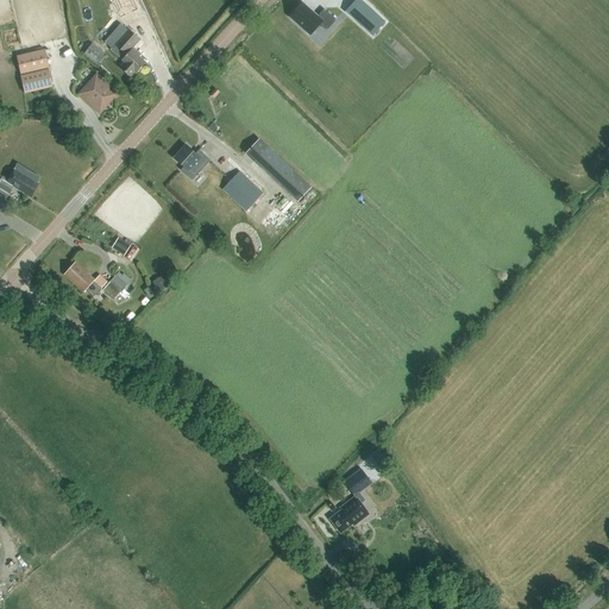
[(143,13),(137,0),(117,0),(125,20),(143,13)]
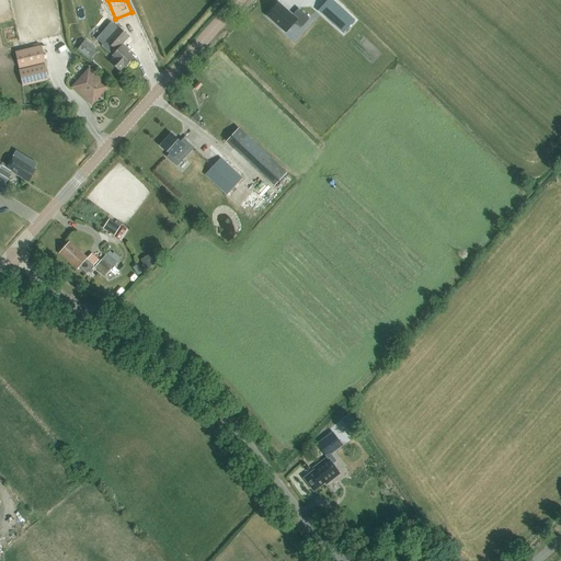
[(332,0),(328,0),(318,11),(343,33),(354,20),(332,0)]
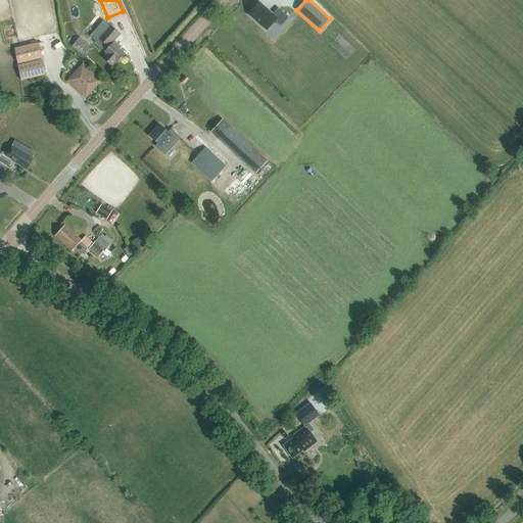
[(248,14),(266,31),(275,20),(281,27),(289,17),(278,8),(273,14),(259,2),(248,14)]
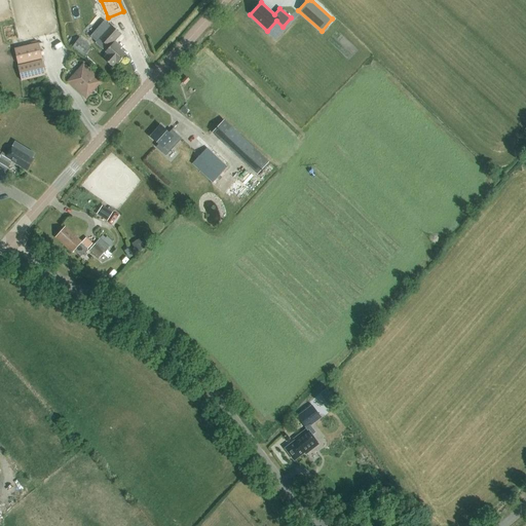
[(100,38),(96,43),(103,50),(108,45),(110,47),(106,51),(108,53),(104,59),(113,66),(117,62),(119,63),(126,53),(120,48),(122,46),(115,41),(122,34),(112,25),(100,38)]
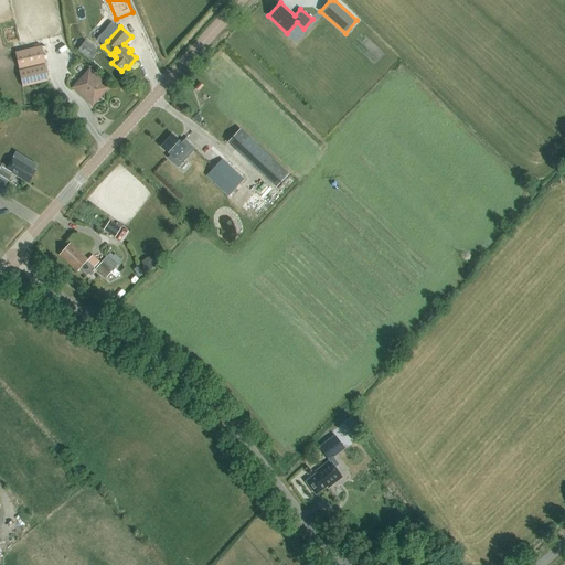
[(98,50),(85,40),(77,51),(89,61),(98,50)]
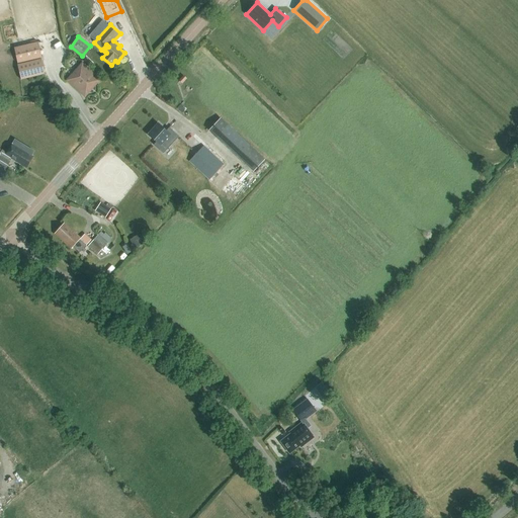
[(14,48),(17,64),(41,58),(37,41),(14,48)]
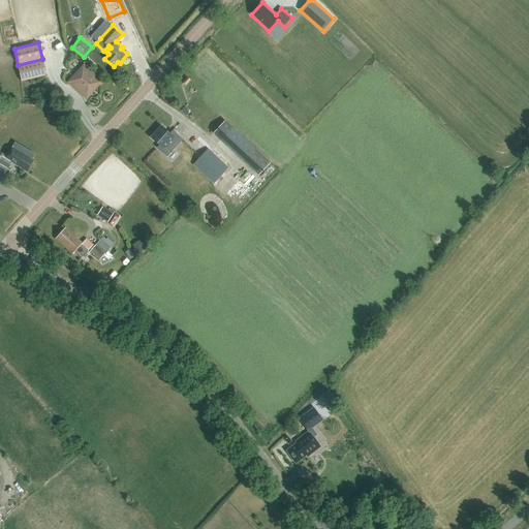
[(19,66),(23,81),(47,74),(42,60),(19,66)]
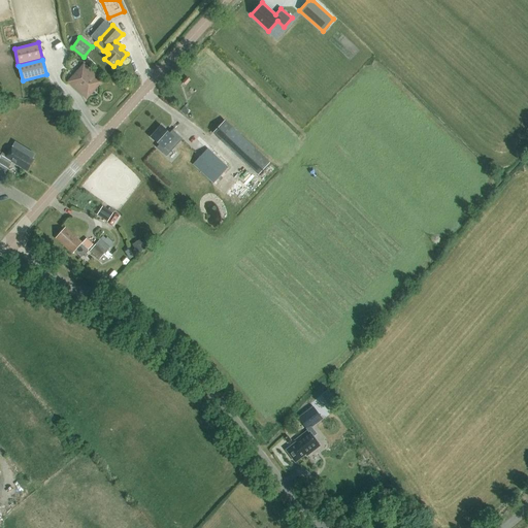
[(79,91),(79,92),(83,95),(84,95),(86,97),(100,80),(83,65),(68,81),(79,91)]
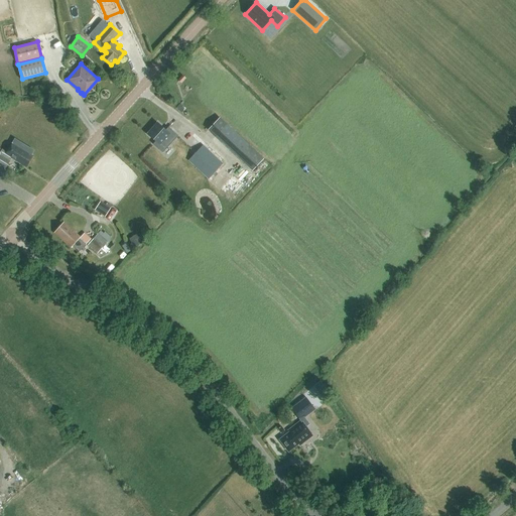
[(252,170),(263,158),(220,117),(208,130),(252,170)]
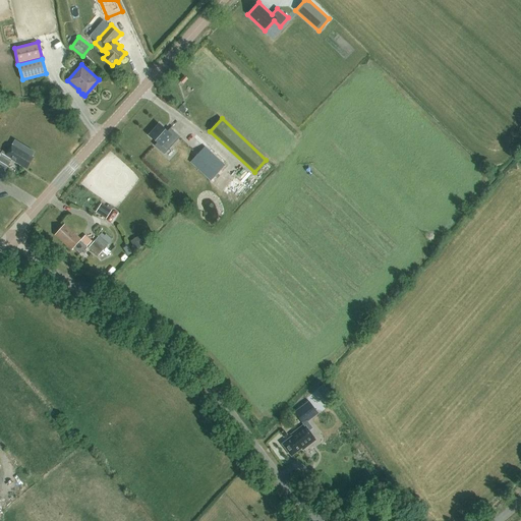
[(159,124),(150,135),(158,142),(155,146),(164,154),(179,137),(170,128),(167,131),(159,124)]
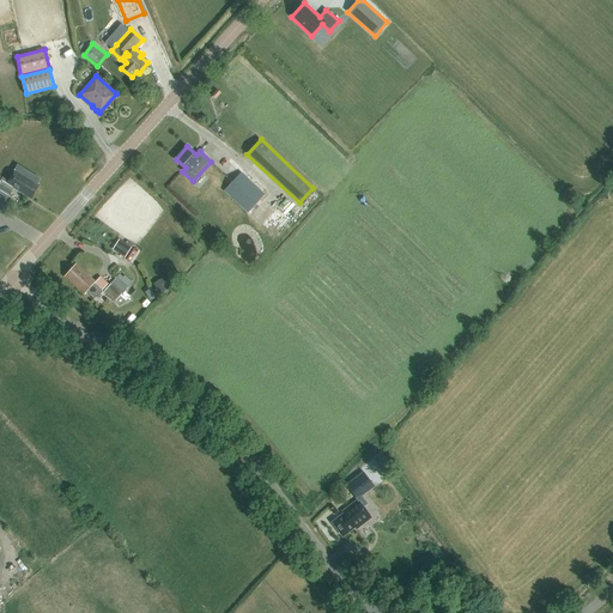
[(11,192),(13,187),(31,198),(38,186),(37,184),(40,178),(18,165),(8,181),(2,177),(0,176),(0,195),(7,200),(12,192),(11,192)]
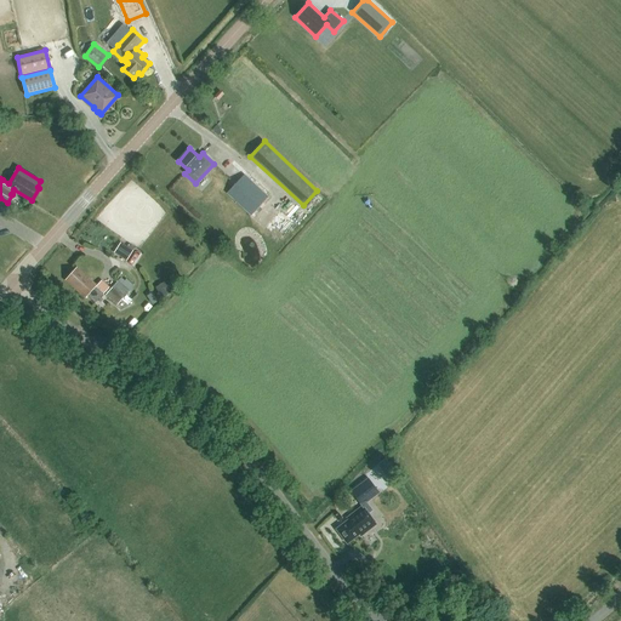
[(244,175),(227,193),(251,216),(268,197),(244,175)]
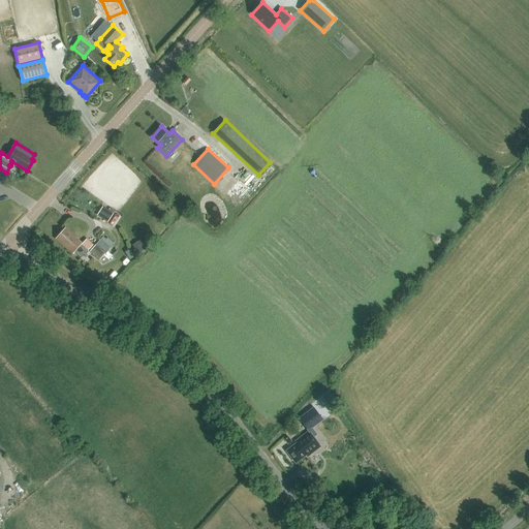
[(107,222),(114,213),(102,207),(97,215),(107,222)]
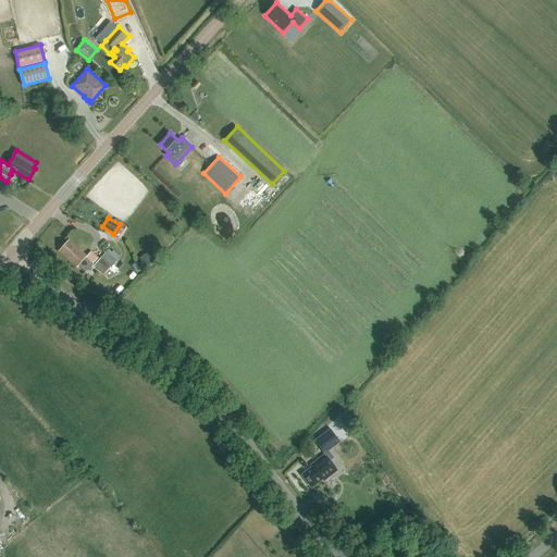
[(78,263),(85,270),(93,262),(86,256),(87,255),(69,238),(59,249),(76,265),(78,263)]
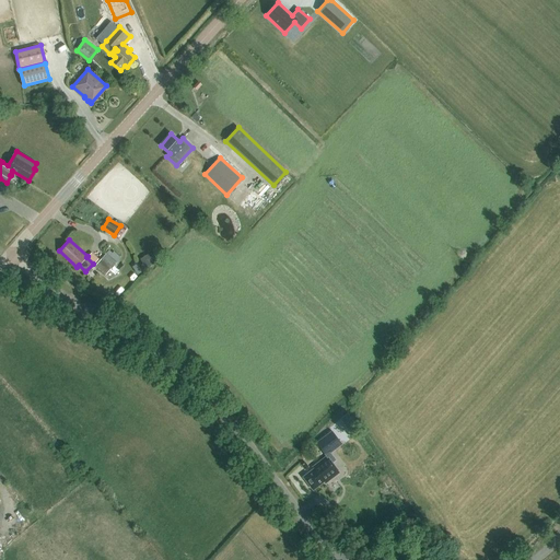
[(106,273),(116,261),(106,252),(95,264),(106,273)]
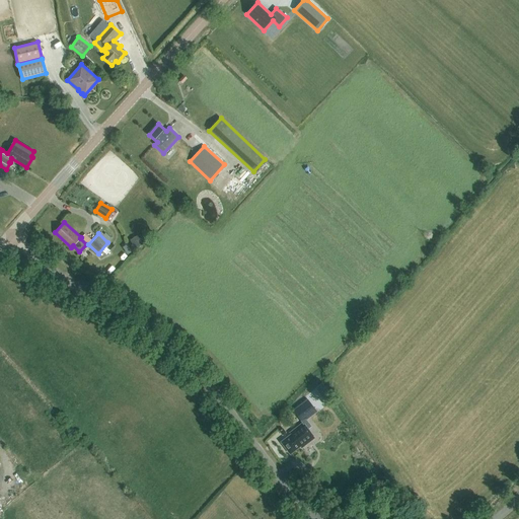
[(136,247),(146,244),(142,234),(132,237),(136,247)]
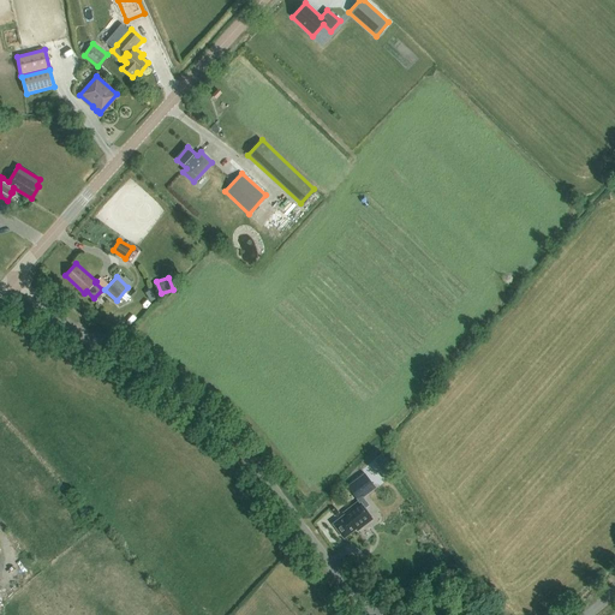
[(382,453),(374,460),(384,476),(393,469),(382,453)]
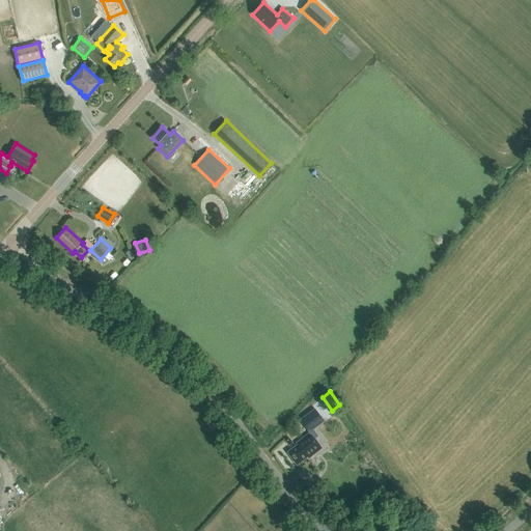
[(300,420),(310,432),(297,443),(298,445),(287,452),(297,465),(307,456),(308,458),(322,448),(315,439),(318,437),(311,427),(323,419),(315,409),(300,420)]
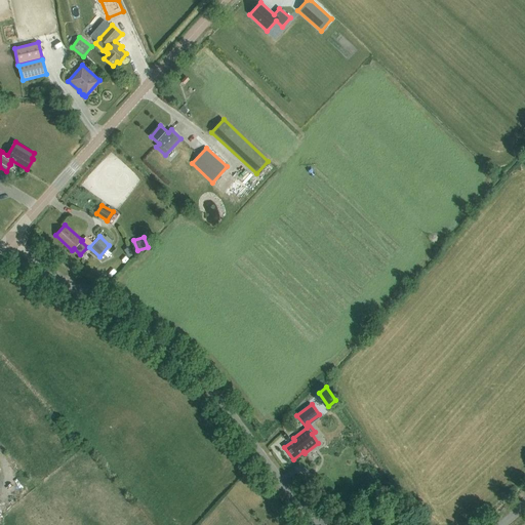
All buildings are outlined.
